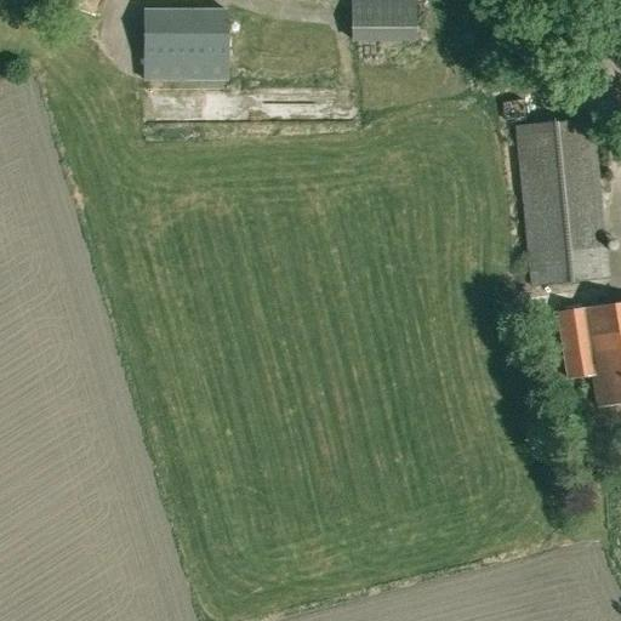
[(97,0),(47,0),(92,15),(97,0)]
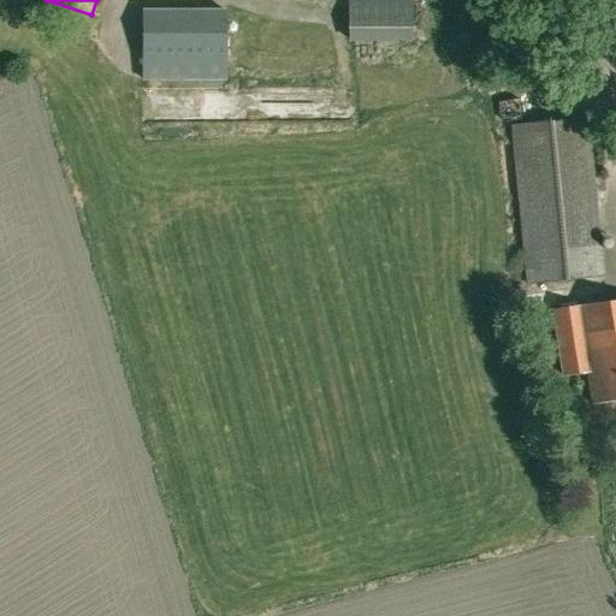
[(410,0),(348,0),(348,41),(410,42),(410,0)]
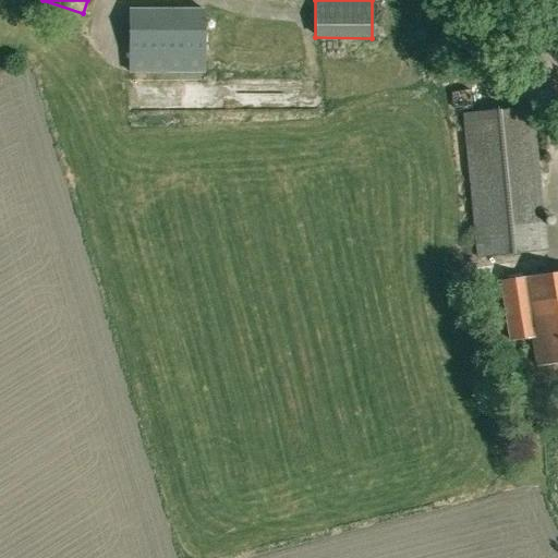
[(130,55),(204,55),(204,10),(130,10),(130,55)]
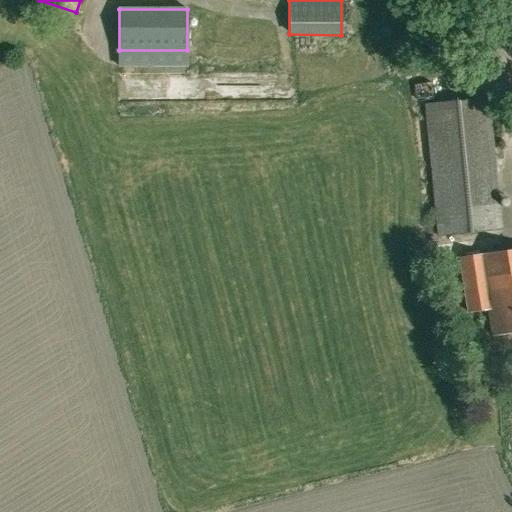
[(500,229),(487,98),(425,104),(437,235),(500,229)]
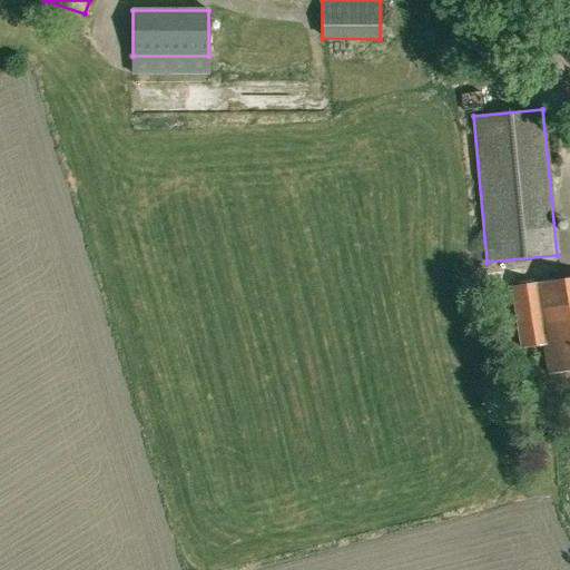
[(569,370),(569,277),(512,286),(521,346),(543,345),(547,373),(569,370)]
